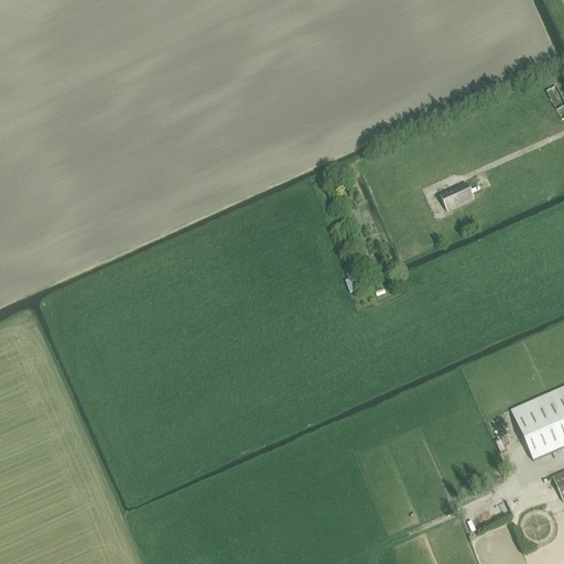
[(546,91),(562,121),(563,119),(563,101),(555,87),(546,91)]
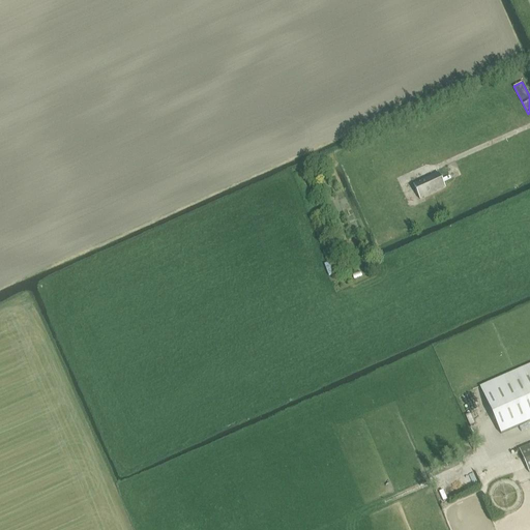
[(413,185),(420,200),(445,187),(439,173),(413,185)]
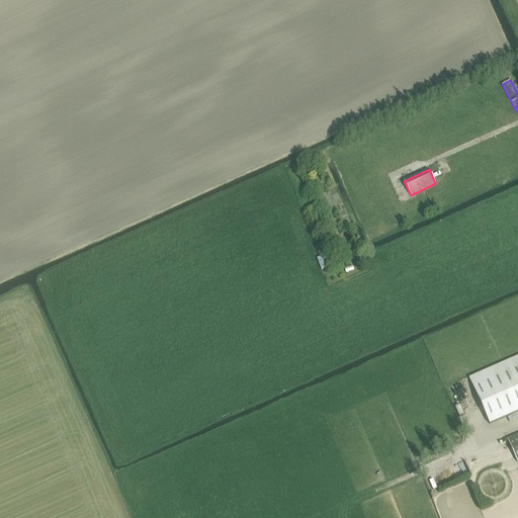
[(319,256),(322,268),(327,267),(324,255),(319,256)]
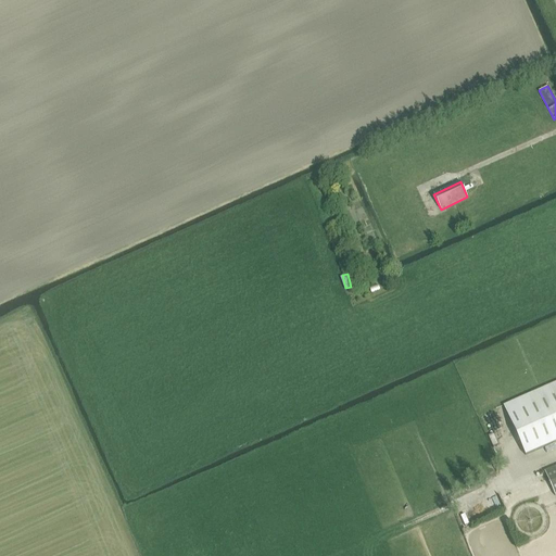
[(555,382),(504,405),(526,455),(555,442),(555,382)]
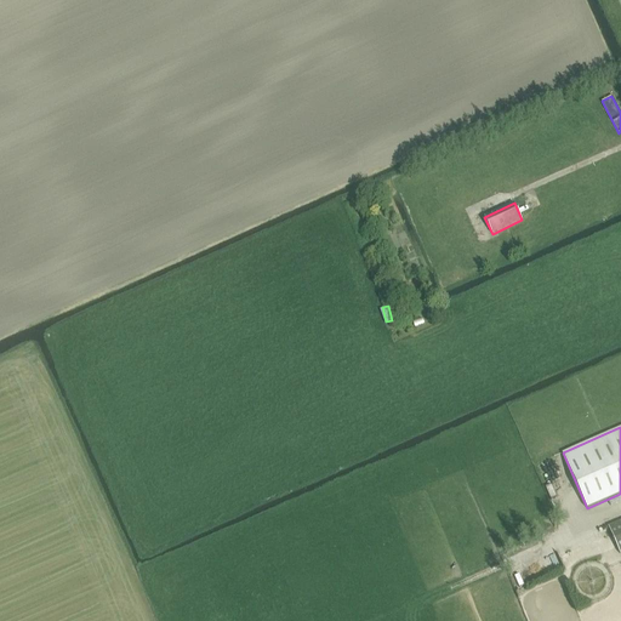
[(620,553),(620,519),(608,525),(620,554),(620,553)]
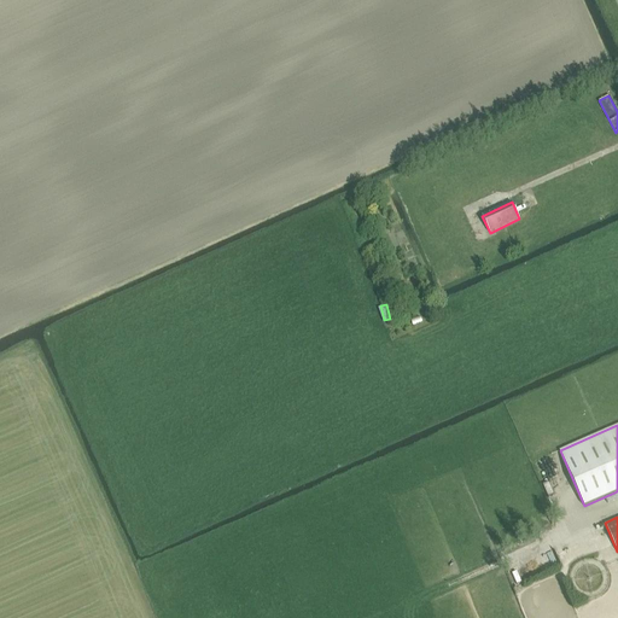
All buildings are outlined.
